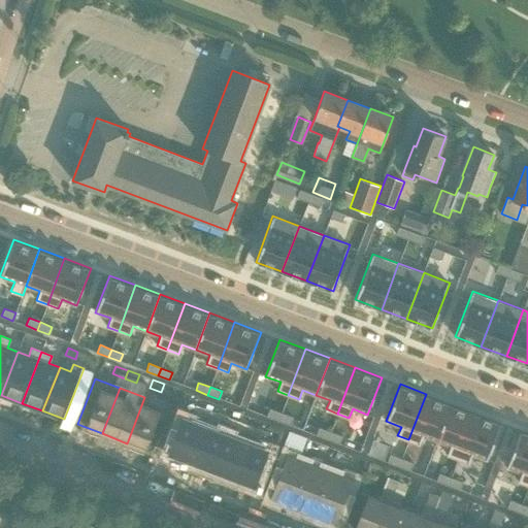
[(426,394),(408,439),(420,443),(423,435),(437,440),(451,403),(426,394)]
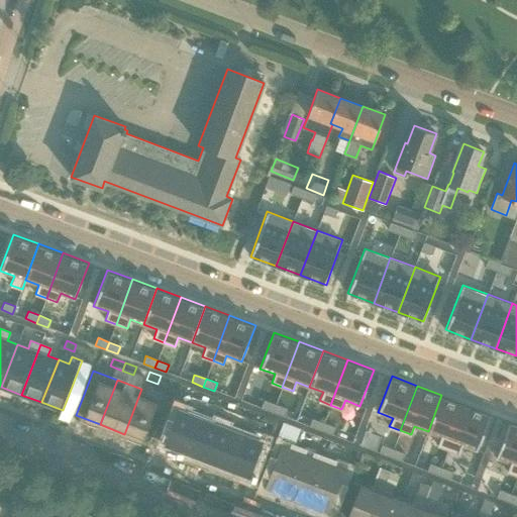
[(166,399),(141,389),(124,434),(148,443),(166,399)]
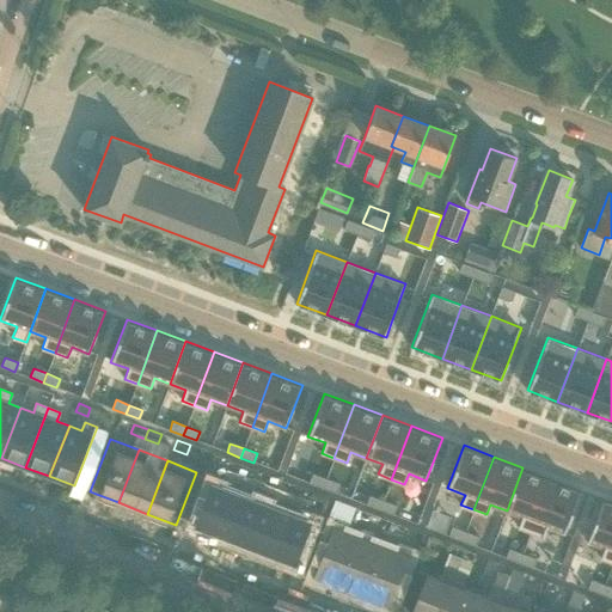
[(522,467),(507,510),(522,516),(519,527),(531,532),(551,478),(522,467)]
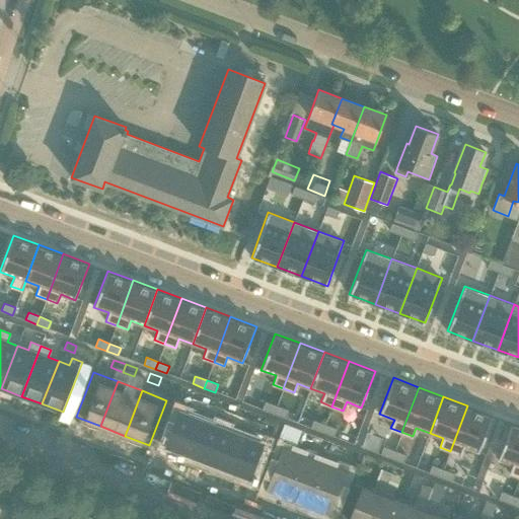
[(262,410),(274,415),(276,406),(265,402),(262,410)]
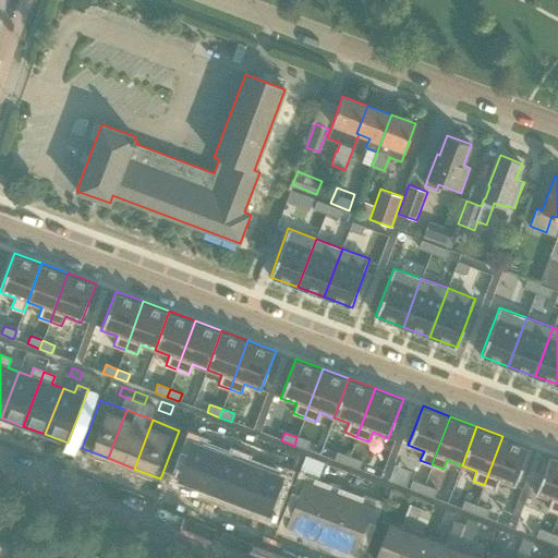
[(202,487),(220,438),(209,435),(205,446),(193,441),(179,478),(202,487)]
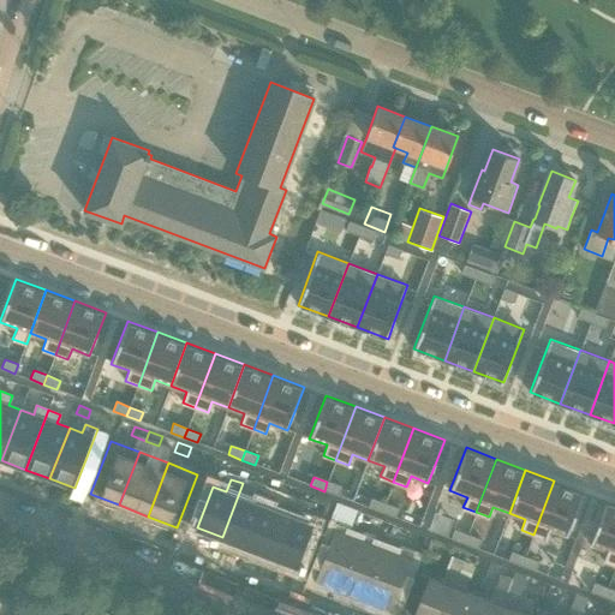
[(554,481),(533,535),(547,539),(550,529),(569,536),(585,493),(554,481)]
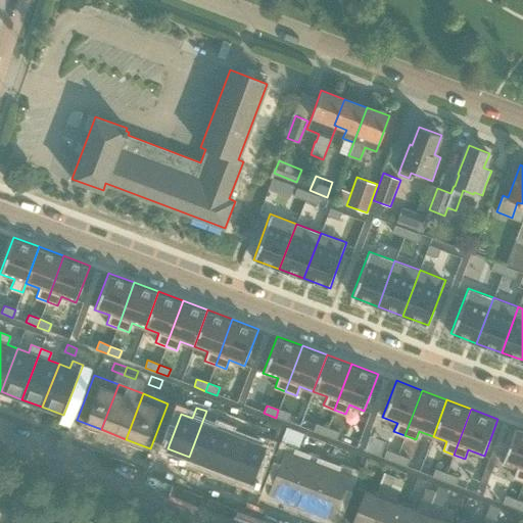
[(290,415),(278,410),(276,418),(287,422),(290,415)]
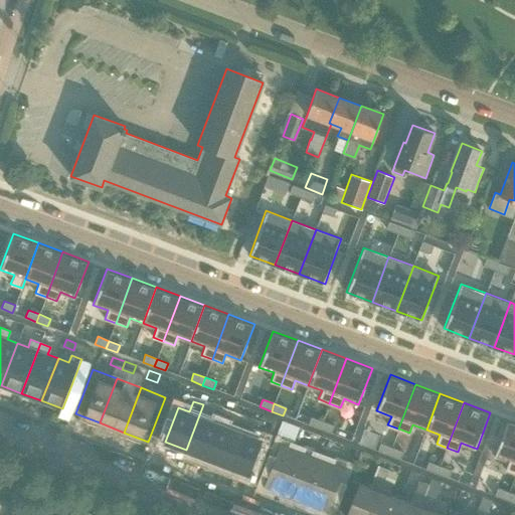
[(206,458),(219,423),(209,418),(213,408),(203,404),(186,450),(206,458)]
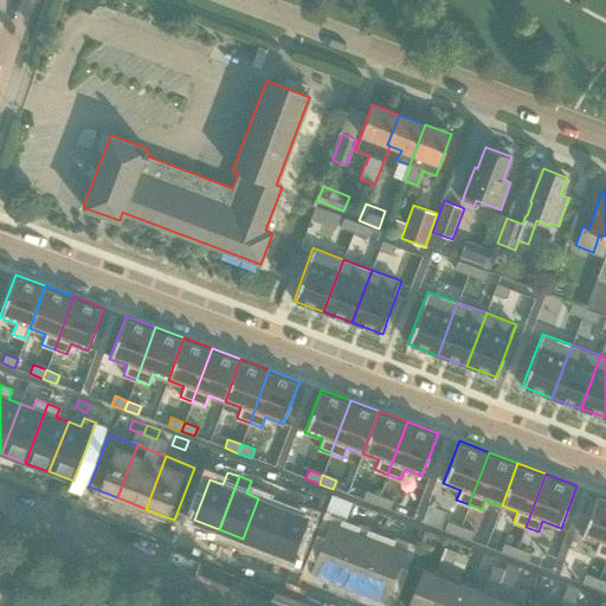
[(268,548),(288,495),(276,490),(271,503),(258,498),(243,539),(268,548)]
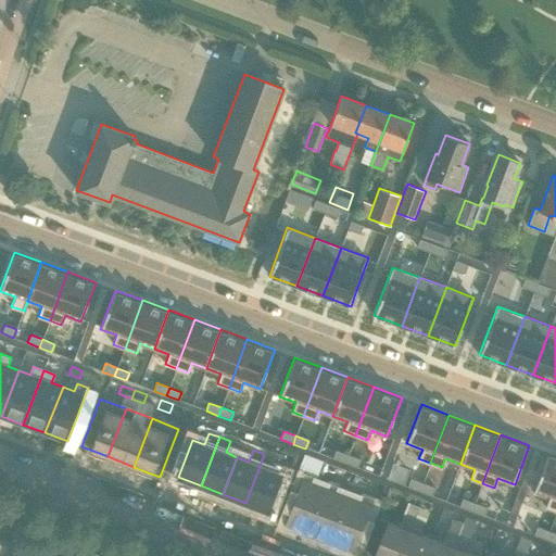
[(332,459),(344,464),(348,456),(336,451),(332,459)]
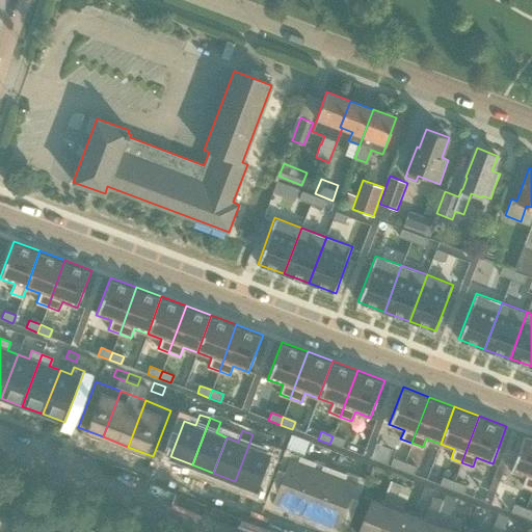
[(531,435),(524,432),(510,470),(526,476),(522,484),(531,487),(531,435)]
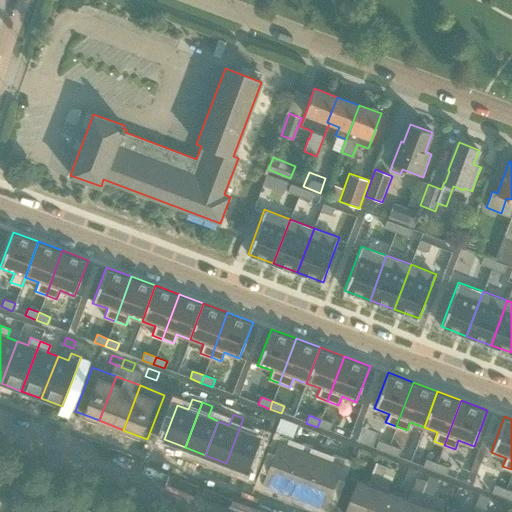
[(252,422),(243,418),(226,463),(246,471),(260,436),(248,432),(252,422)]
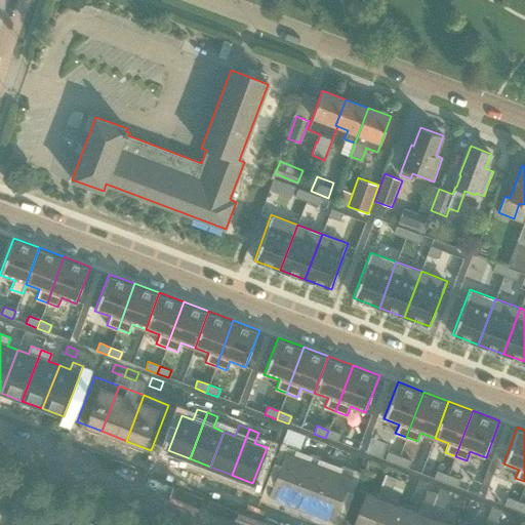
[(291,503),(308,460),(297,456),(300,449),(306,435),(288,429),(279,451),(286,453),(270,495),(291,503)]
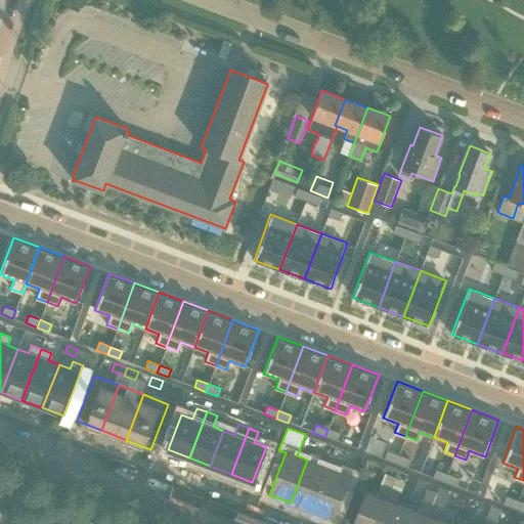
[(328,430),(324,437),(337,441),(339,434),(328,430)]
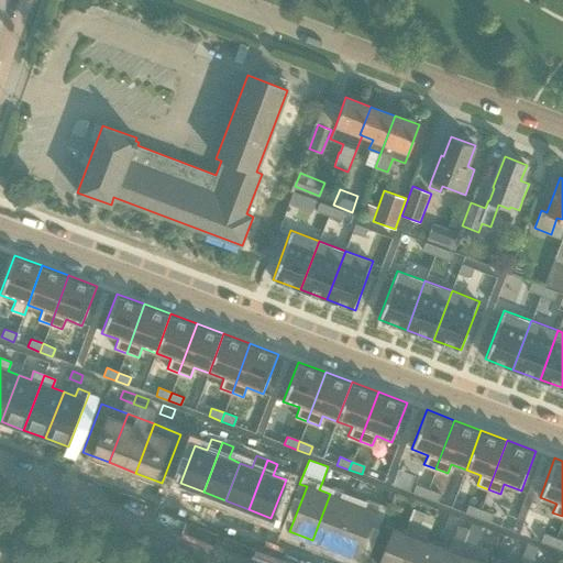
[(416,485),(412,494),(424,498),(428,490),(416,485)]
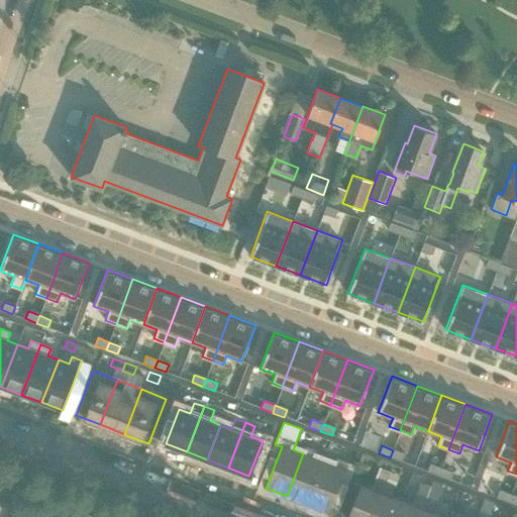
[(307,504),(324,461),(313,457),(316,449),(306,446),(303,453),(287,496),(307,504)]
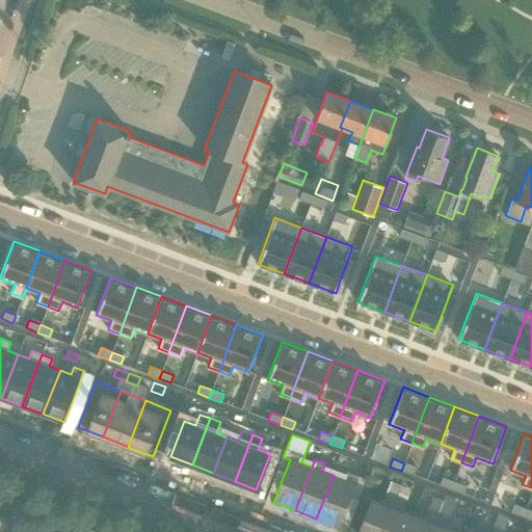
[(401,471),(413,475),(416,468),(404,463),(401,471)]
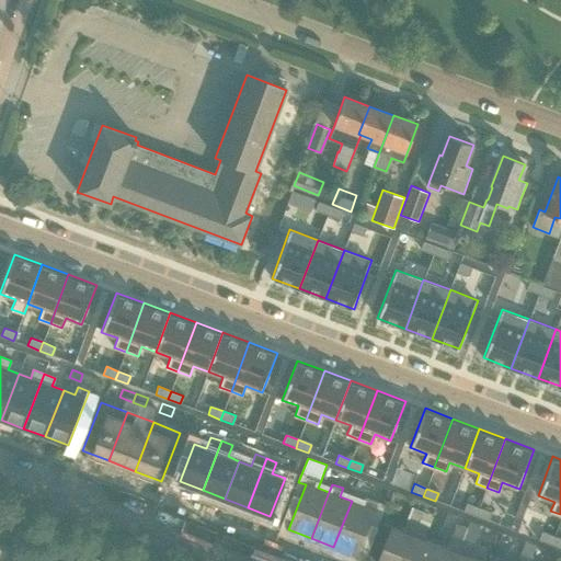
[(363,505),(352,501),(333,547),(356,556),(377,501),(366,496),(363,505)]
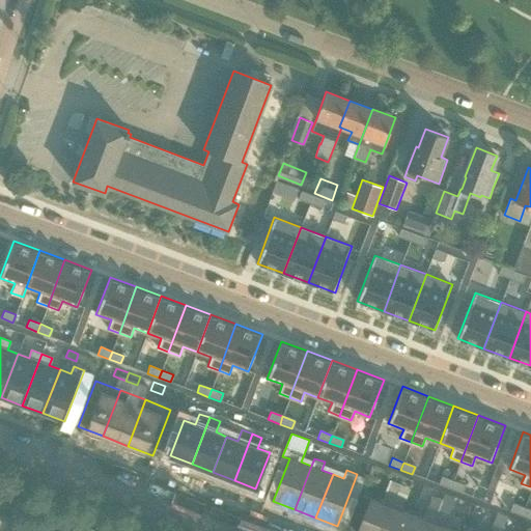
[(439,484),(450,490),(453,481),(442,477),(439,484)]
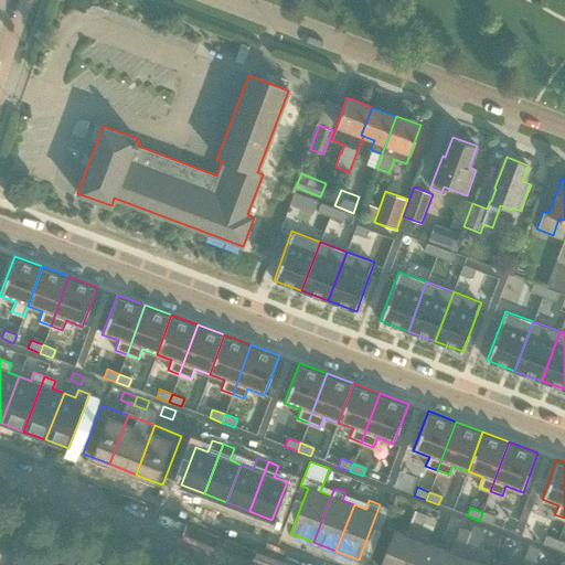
[(380,564),(406,564),(426,515),(415,511),(406,534),(394,530),(380,564)]
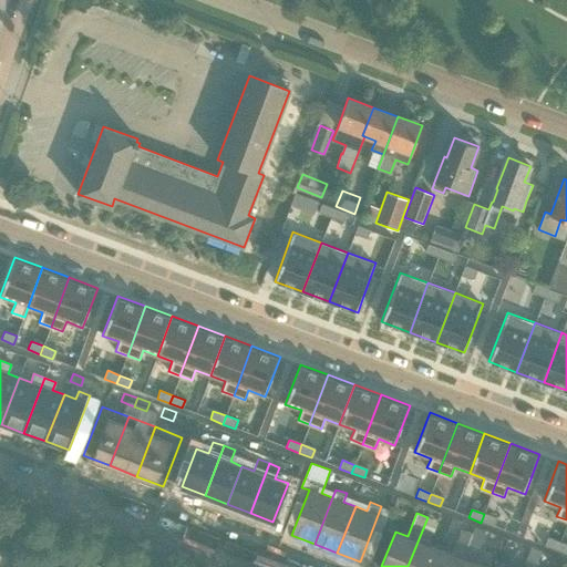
[(484,514),(481,523),(493,527),(496,518),(484,514)]
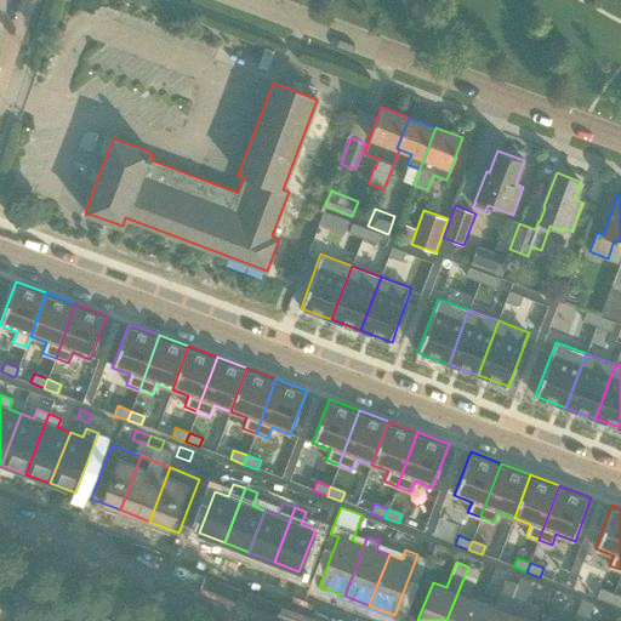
[(468,567),(446,620),(474,620),(483,600),(469,596),(480,570),(468,567)]
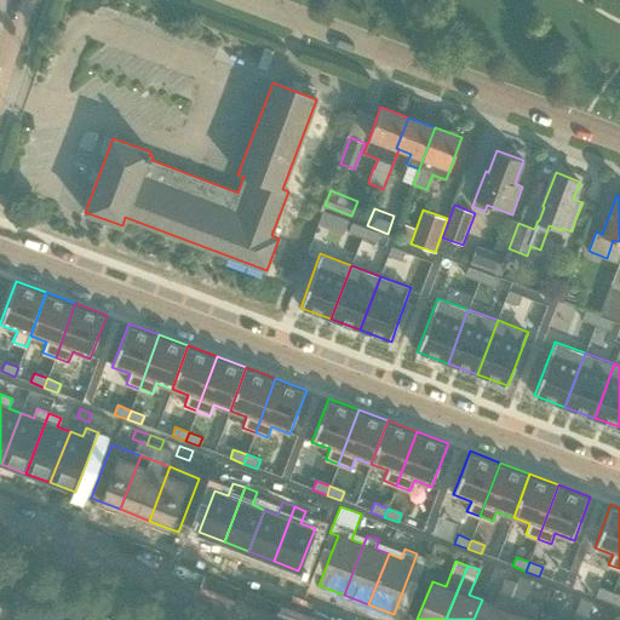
[(516,583),(501,619),(530,619),(532,619),(518,614),(523,602),(530,580),(520,575),(517,583),(516,583)]
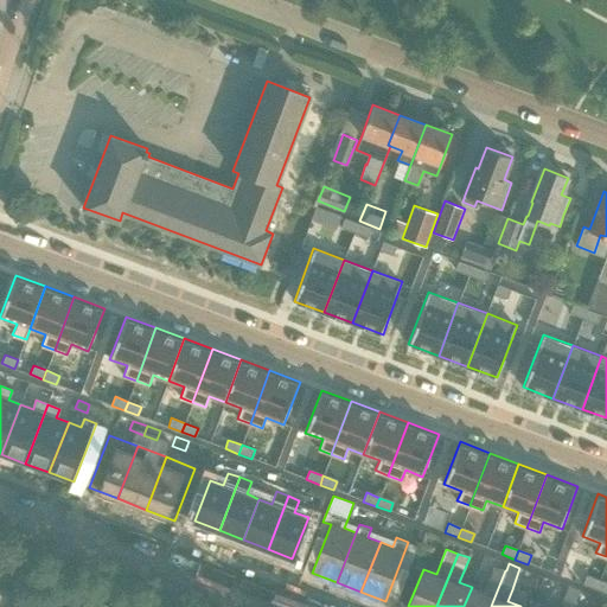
[(472,587),(464,606),(491,606),(505,570),(494,566),(484,592),(472,587)]
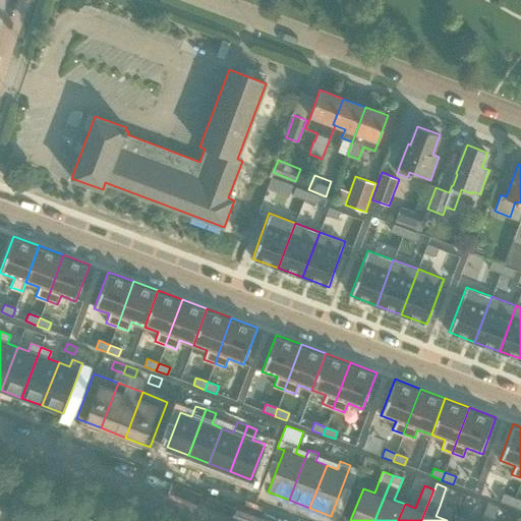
[(512,507),(515,499),(504,495),(501,503),(512,507)]
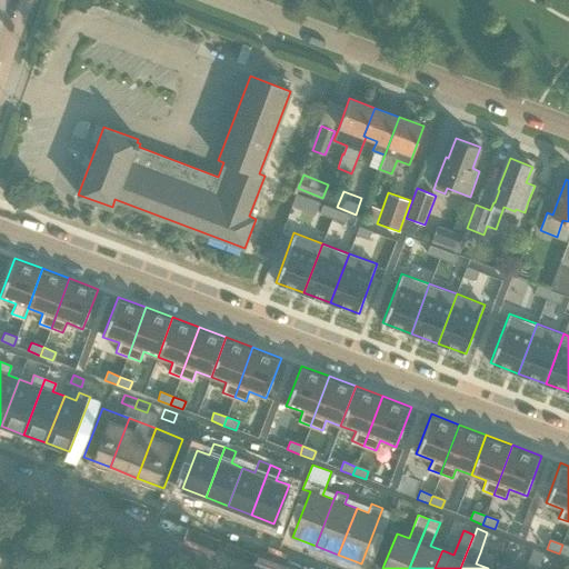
[(568,547),(562,545),(559,553),(568,557),(568,547)]
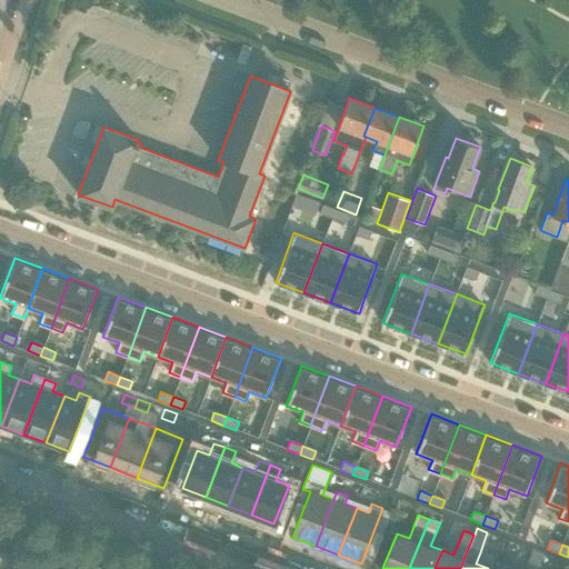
[(538,568),(543,555),(532,550),(528,563),(525,568),(507,568),(500,567),(499,568),(538,568)]
